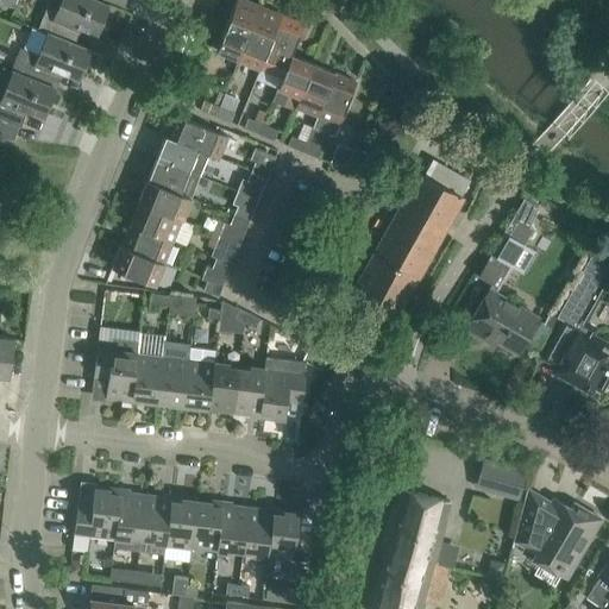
[(110,5),(96,0),(61,0),(58,10),(49,6),(39,30),(75,43),(68,39),(73,29),(80,31),(81,27),(98,35),(110,5)]
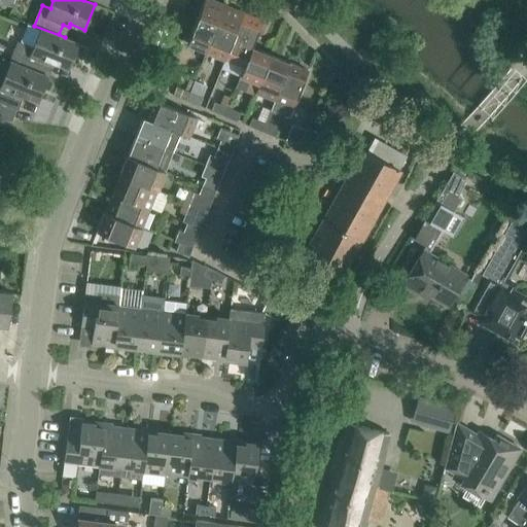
[(207,51),(225,5),(213,0),(205,0),(187,43),(207,51)]
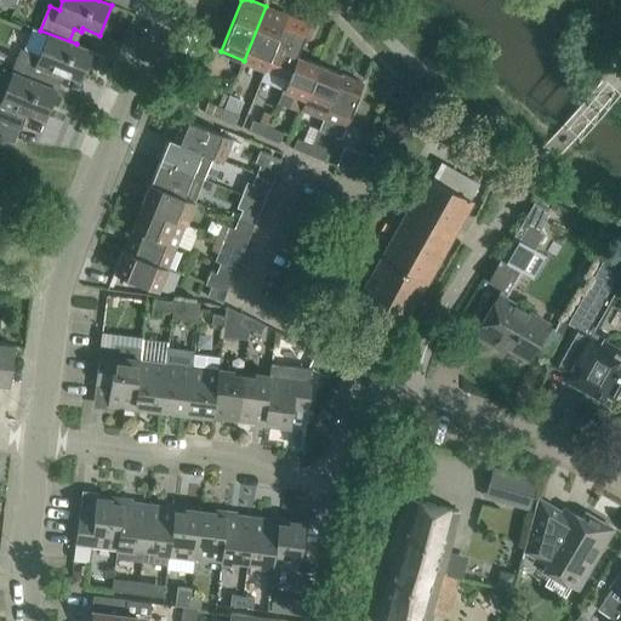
[(266,69),(288,15),(266,6),(244,61),(266,69)]
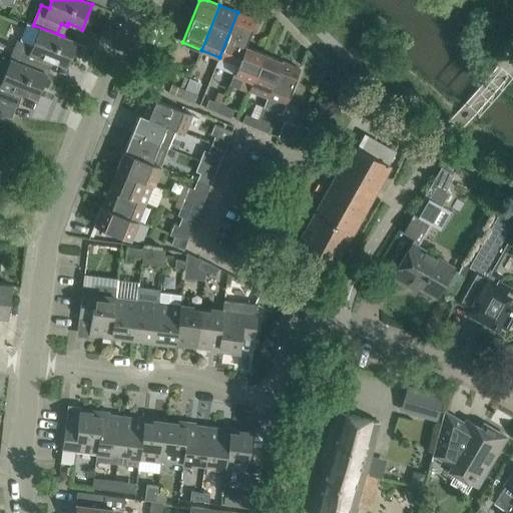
[(257,20),(237,12),(219,57),(237,65),(238,65),(245,46),(257,20)]
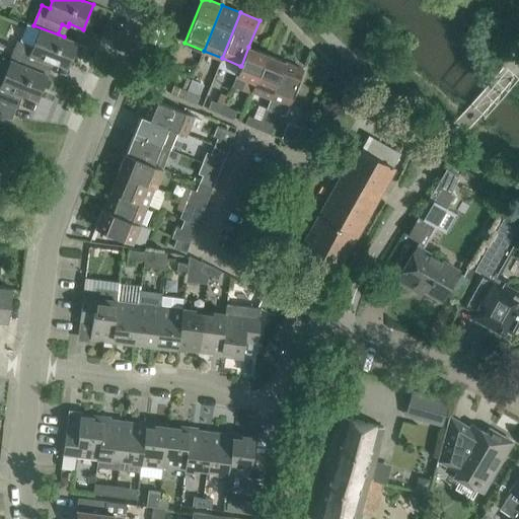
[(64,36),(33,25),(24,21),(9,60),(12,61),(48,75),(49,74),(43,72),(47,62),(53,65),(54,62),(68,68),(78,43),(64,36)]
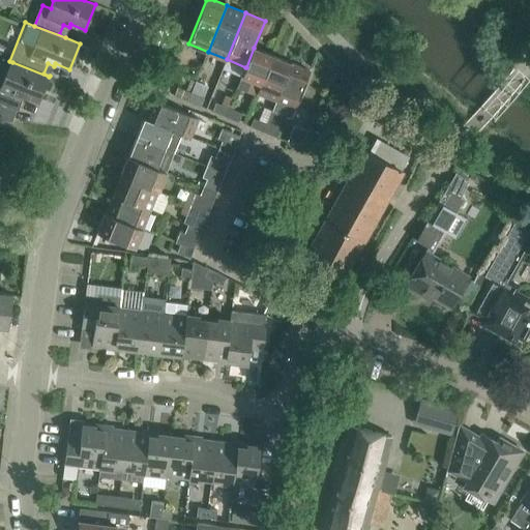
[(272,56),(254,48),(246,67),(245,67),(241,77),(242,77),(237,87),(247,91),(252,81),(261,84),(272,56)]
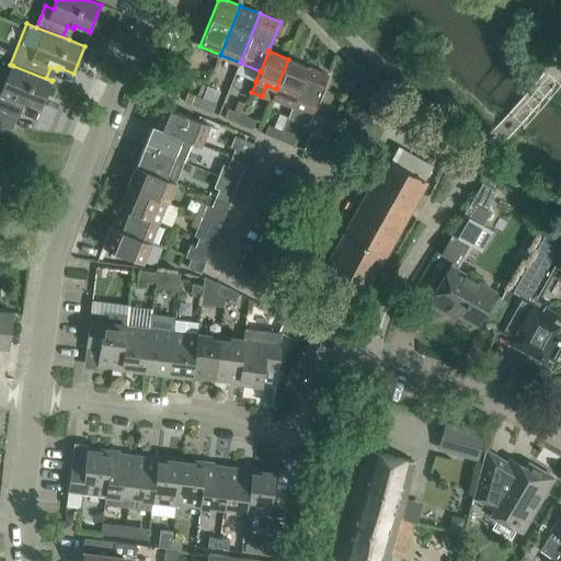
[(292,107),(308,67),(288,59),(276,89),(272,99),(292,107)]
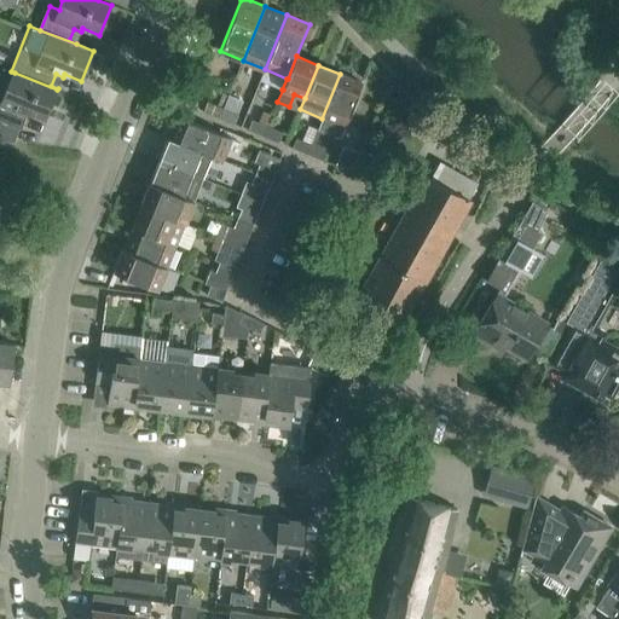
[(46,119),(57,90),(15,73),(5,94),(0,92),(0,121),(22,128),(22,127),(15,125),(19,113),(27,116),(29,113),(46,119)]
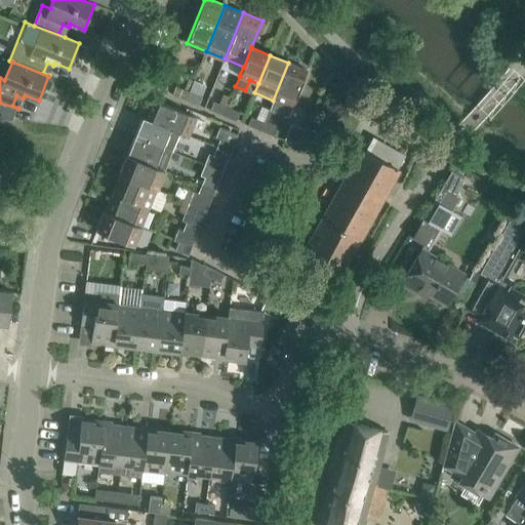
[(292,108),(299,89),(308,71),(288,63),(273,101),(292,108)]
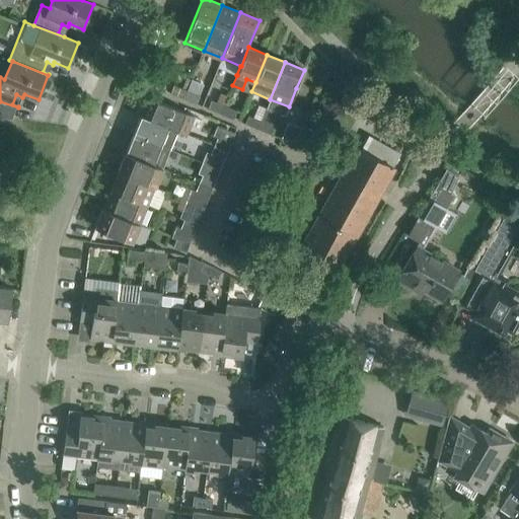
[(158,76),(154,85),(163,89),(167,79),(158,76)]
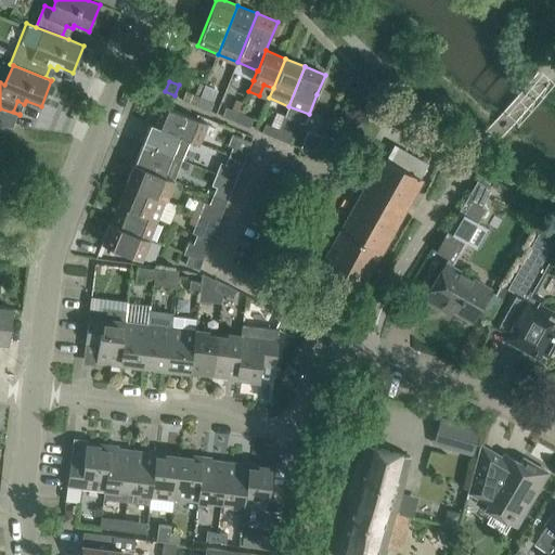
[(196,105),(204,86),(199,85),(195,94),(186,91),(183,100),(196,105)]
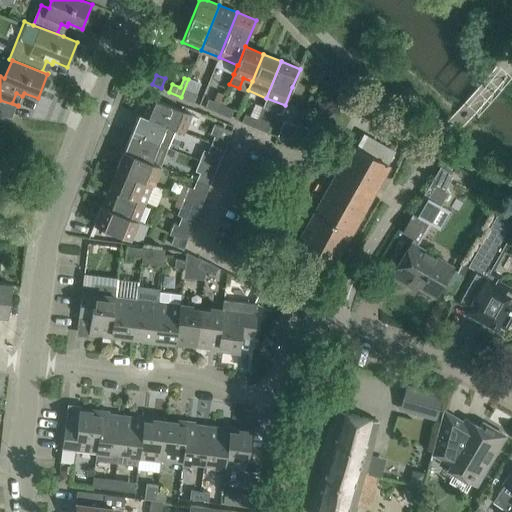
[(181,97),(194,102),(197,94),(192,92),(196,82),(188,79),(181,97)]
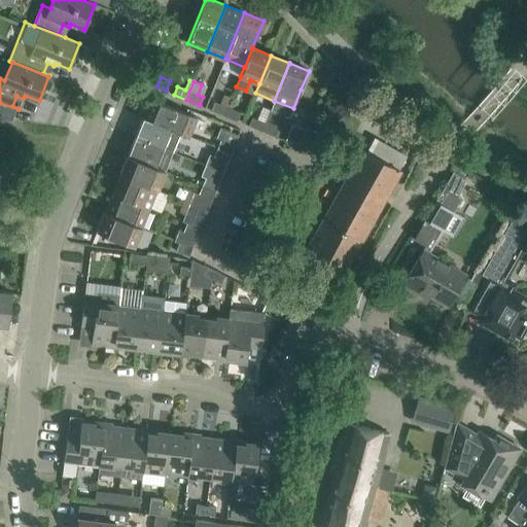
[(200,118),(170,106),(151,99),(143,118),(181,134),(191,138),(200,118)]
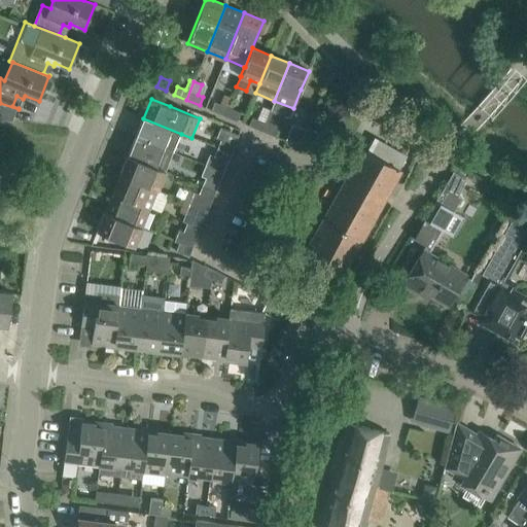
[(224,115),(227,107),(215,102),(212,110),(224,115)]
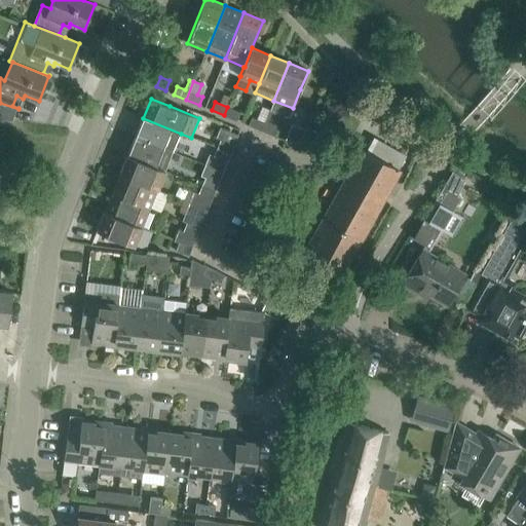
[(224,115),(237,120),(240,112),(227,107),(224,115)]
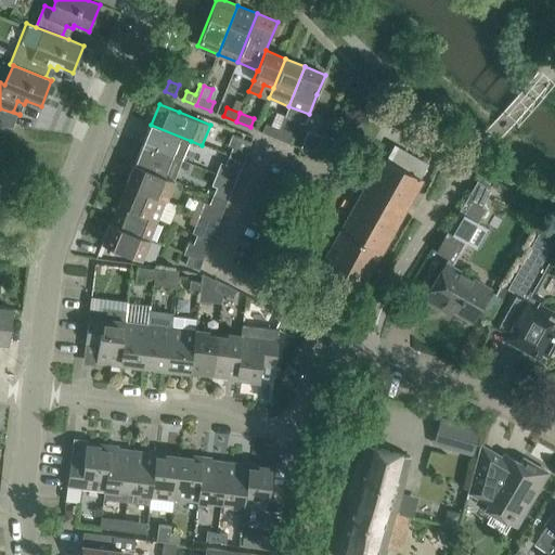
[(291,144),(294,134),(299,120),(285,115),(280,129),(276,138),(291,144)]
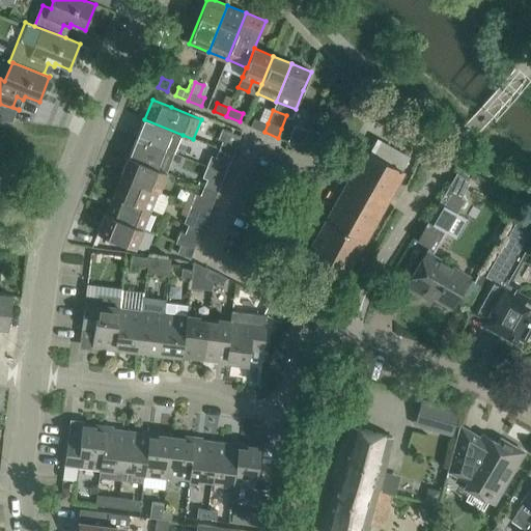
[(268,123),(254,118),(251,127),(264,132),(268,123)]
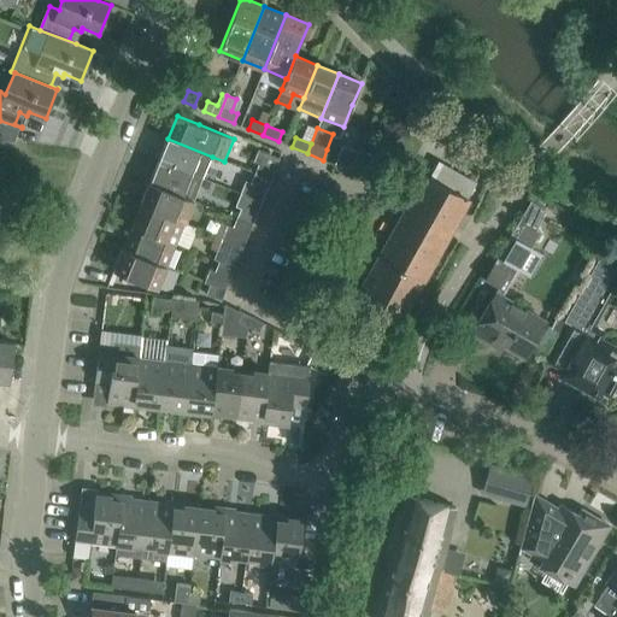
[(203,178),(212,157),(168,139),(159,160),(203,178)]
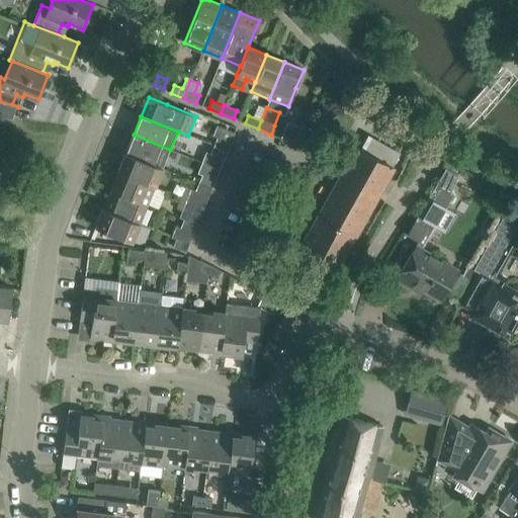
[(231,143),(235,132),(218,124),(213,136),(218,138),(213,147),(227,152),(231,143)]
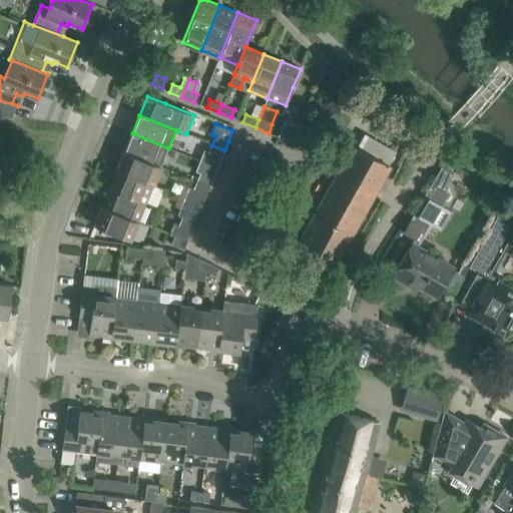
[(161,166),(168,148),(132,133),(124,151),(161,166)]
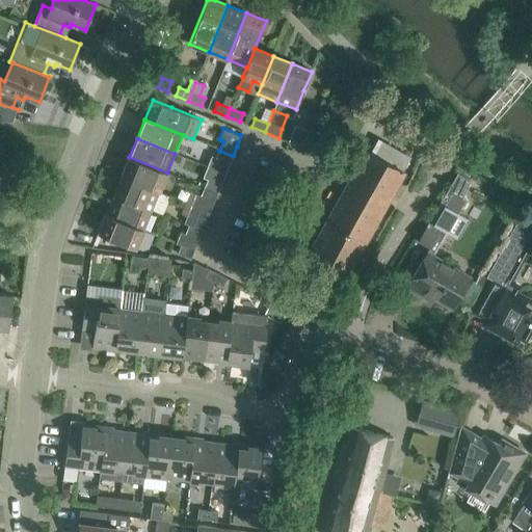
[(225,175),(233,156),(219,151),(216,157),(212,156),(211,158),(208,167),(225,175)]
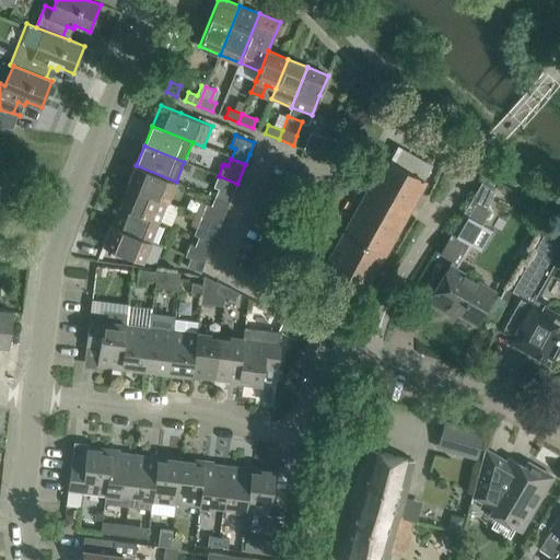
[(364,292),(395,236),(427,181),(386,159),(324,269),(364,292)]
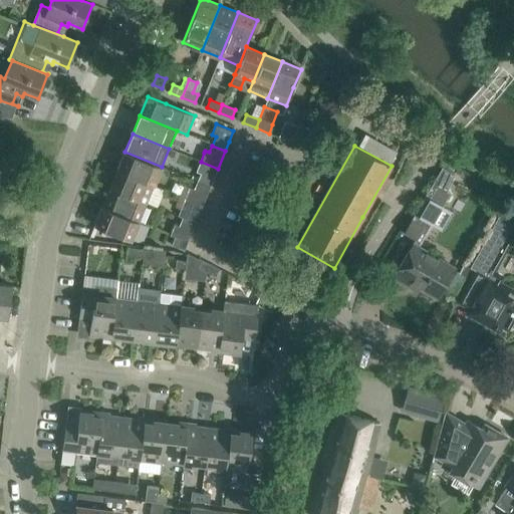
[(155,185),(162,167),(124,152),(117,170),(155,185)]
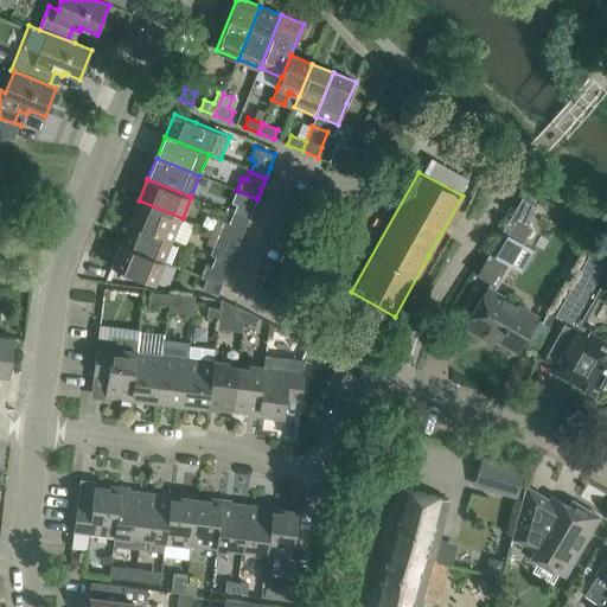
[(248,222),(257,199),(237,191),(232,203),(237,205),(232,215),(248,222)]
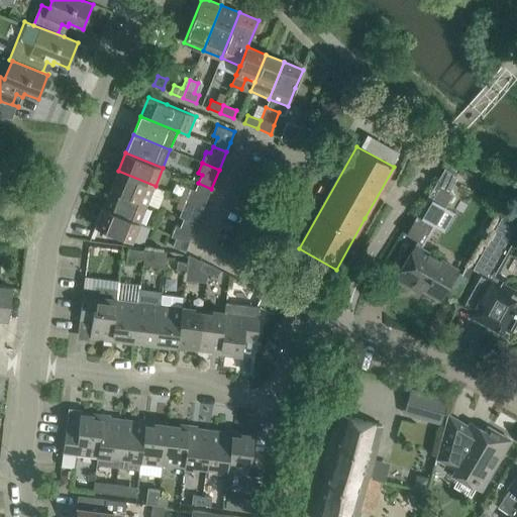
[(439,178),(406,233),(422,243),(452,194),(449,192),(457,176),(451,173),(445,169),(442,173),(439,178)]
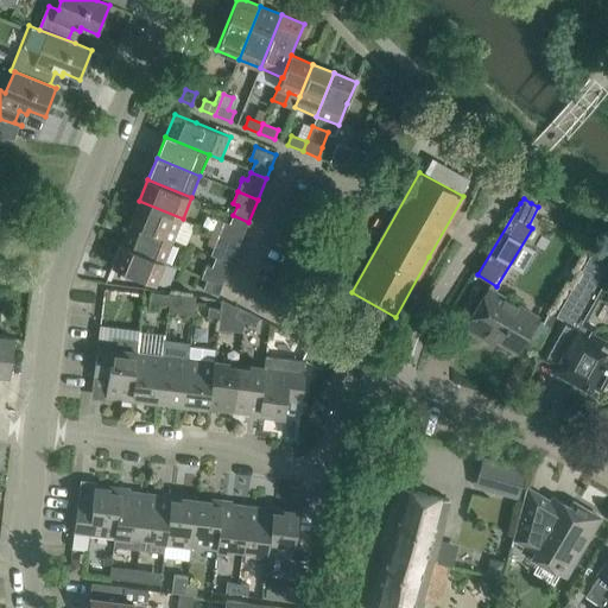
[(195,225),(183,219),(139,201),(131,222),(175,240),(187,246),(195,225)]
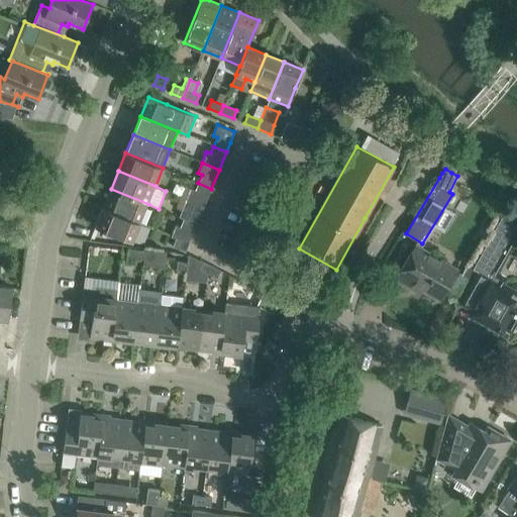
[(204,207),(211,189),(198,183),(196,190),(191,188),(186,200),(204,207)]
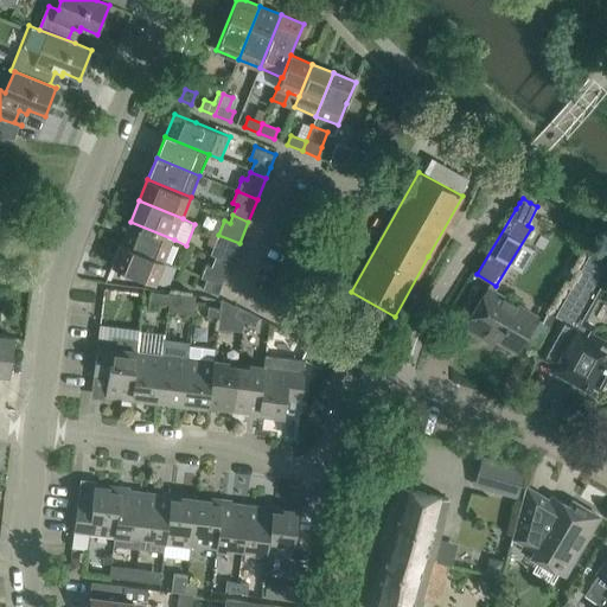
[(165,262),(174,240),(131,222),(121,243),(165,262)]
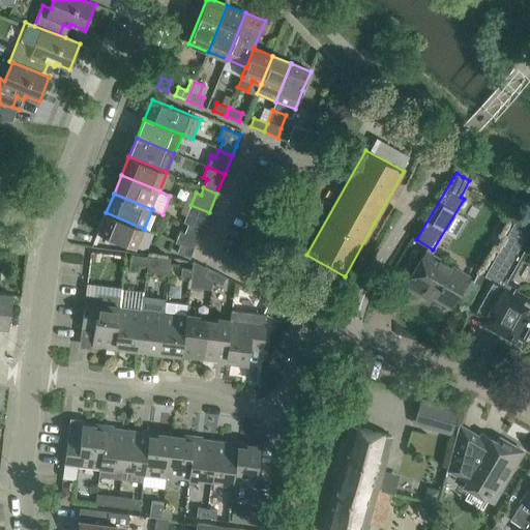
[(201,231),(209,212),(190,205),(183,224),(201,231)]
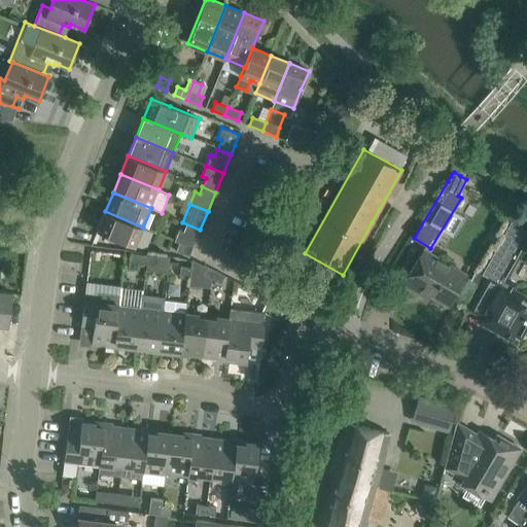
[(135,246),(143,227),(105,211),(98,231),(135,246)]
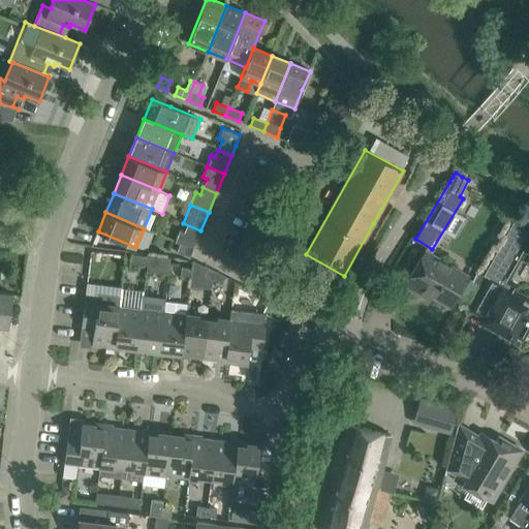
[(483,293),(472,311),(494,323),(491,329),(503,336),(504,335),(510,333),(523,339),(528,327),(528,297),(517,290),(520,284),(511,280),(525,253),(522,250),(526,250),(528,249),(528,248),(528,229),(514,221),(484,275),(491,279),(483,293)]
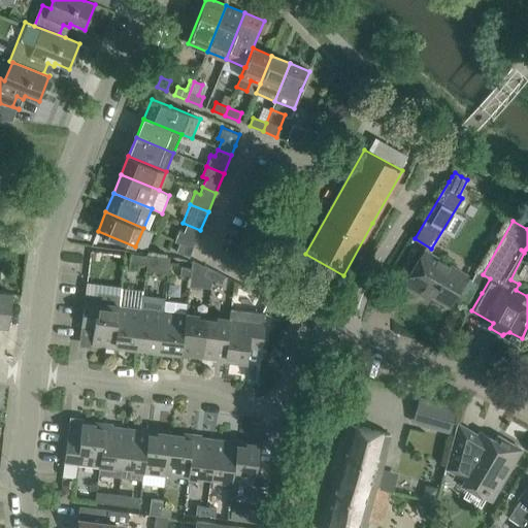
[(197,238),(200,230),(183,223),(175,241),(179,243),(193,249),(197,238)]
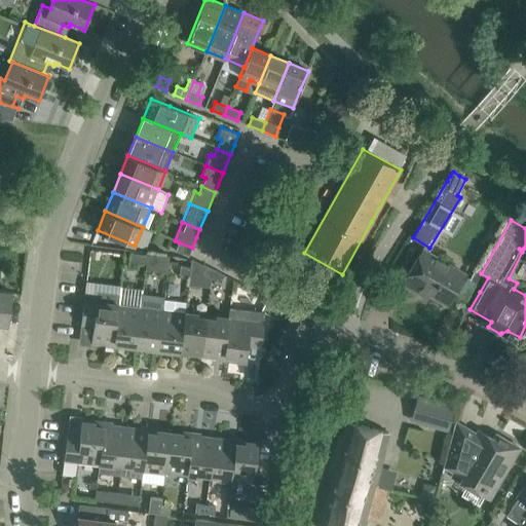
[(189,256),(192,248),(179,242),(176,251),(189,256)]
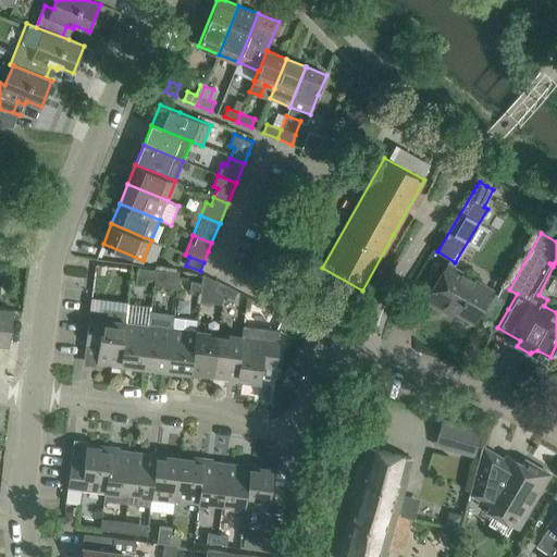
[(474,322),(493,291),(447,264),(426,300),(442,309),(445,305),(474,322)]
